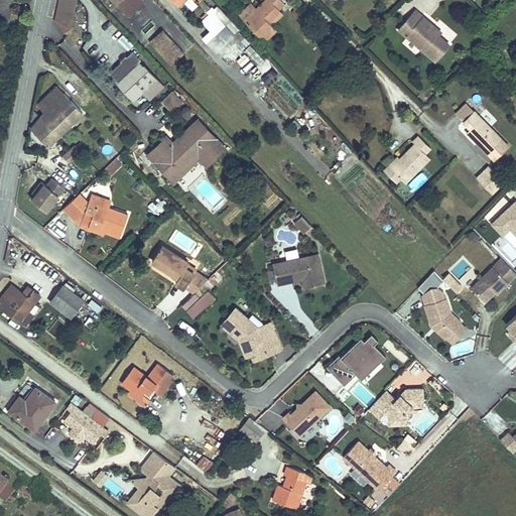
[(78,0),(58,0),(55,17),(65,35),(72,28),(78,0)]
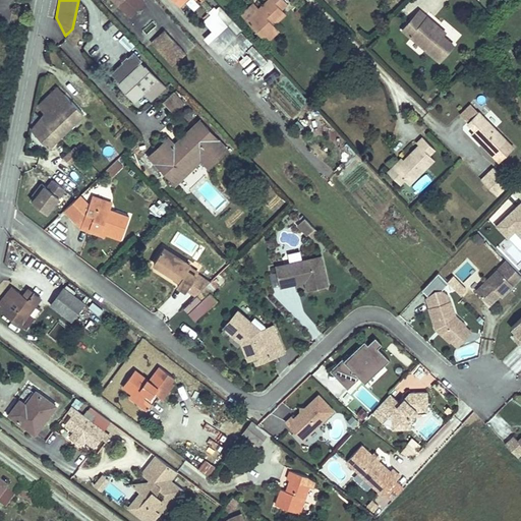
[(143,1),(141,0),(112,0),(129,16),(143,1)]
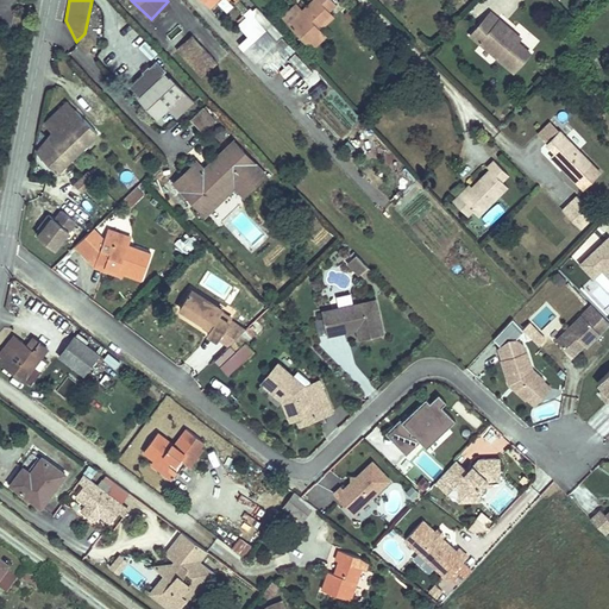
[(320,27),(333,14),(328,10),(336,4),(332,0),(315,0),(305,11),(289,25),(306,41),(320,27)]
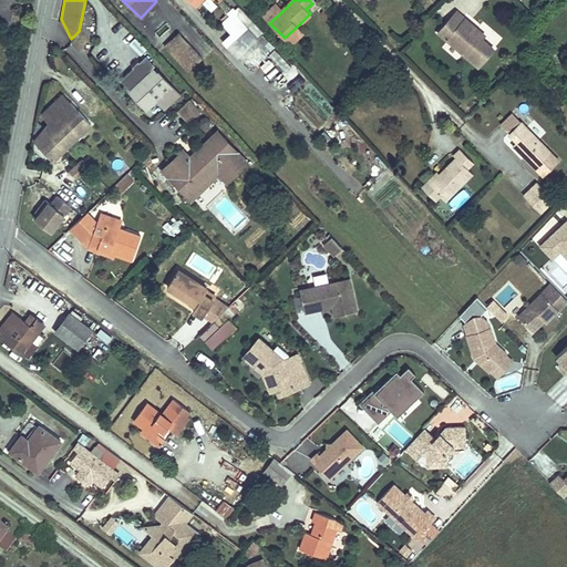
[(269,23),(284,10),(276,2),(263,14),(269,23)]
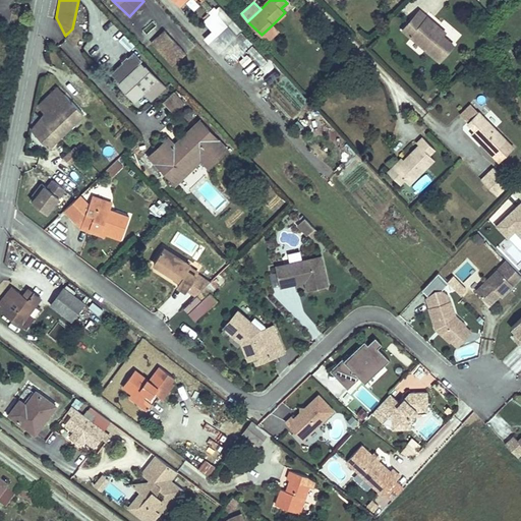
[(306,13),(300,7),(294,12),(301,18),(306,13)]
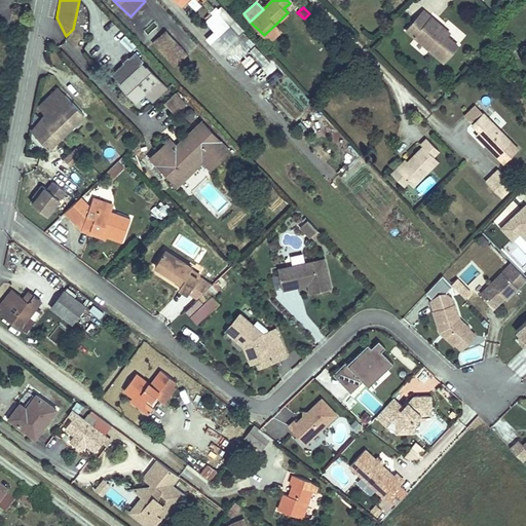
[(230,65),(253,41),(217,8),(203,23),(213,32),(204,40),(230,65)]
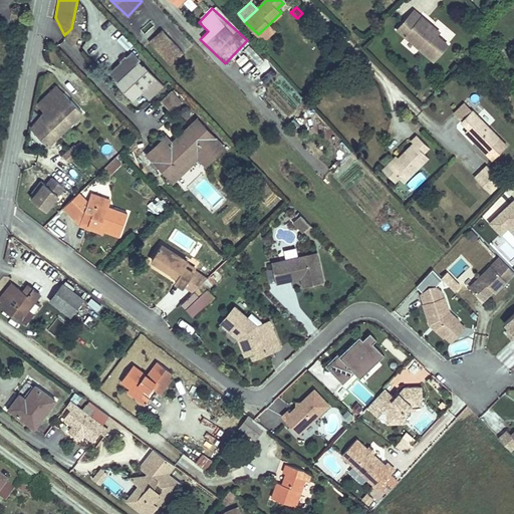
[(437,35),(430,30),(433,26),(414,10),(398,29),(434,60),(448,44),(437,35)]
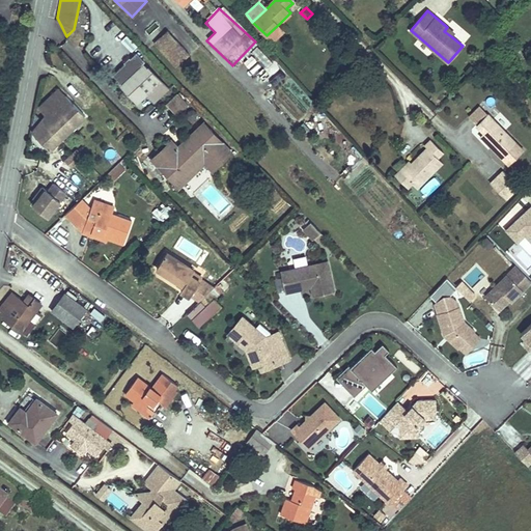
[(284,30),(279,24),(267,35),(272,42),(284,30)]
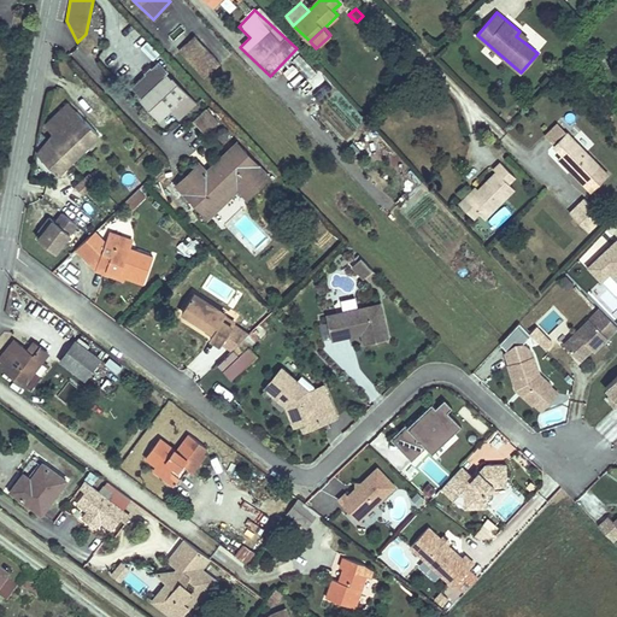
[(519,31),(516,36),(524,42),(528,39),(519,31)]
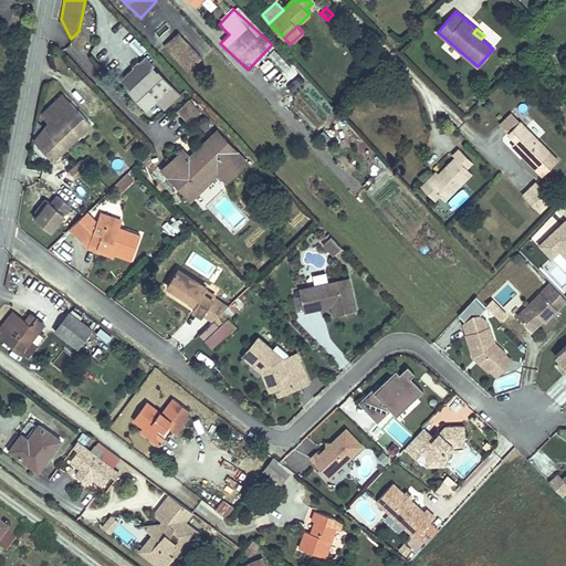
[(202,58),(190,44),(179,32),(164,45),(187,72),(202,58)]
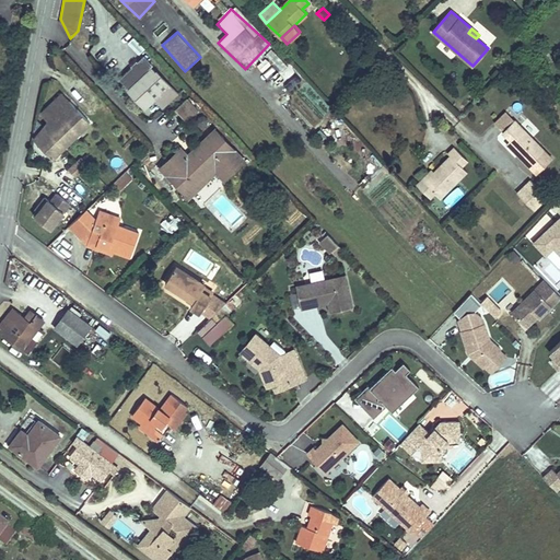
[(127,44),(138,55),(143,49),(132,38),(127,44)]
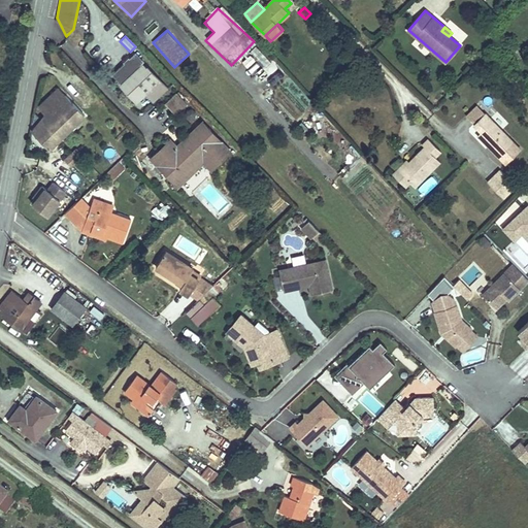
[(265,68),(270,63),(256,46),(251,52),(265,68)]
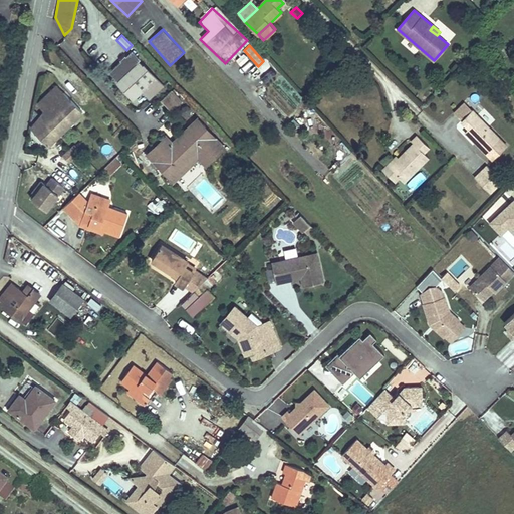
[(163,85),(142,63),(140,64),(138,61),(140,59),(132,50),(126,56),(120,61),(109,71),(136,99),(143,92),(150,98),(163,85)]
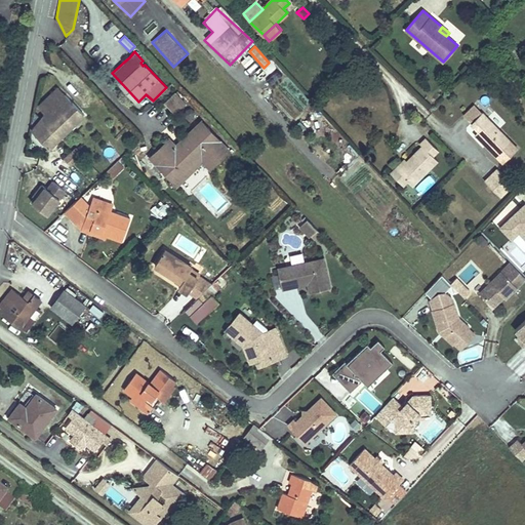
[(252,59),(245,67),(251,73),(259,66),(252,59)]
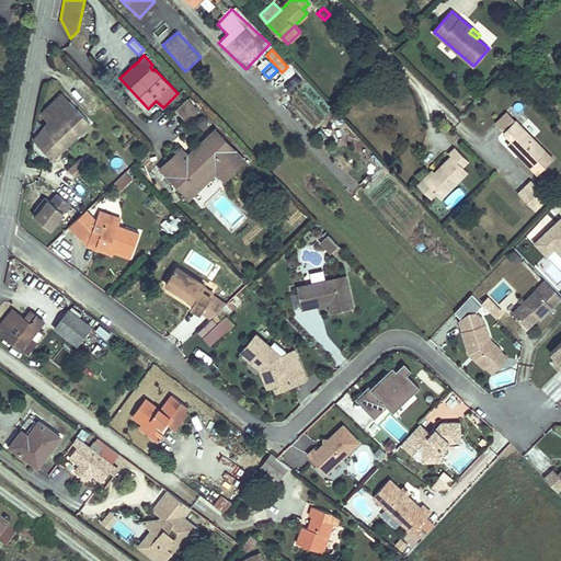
[(289,93),(301,81),(295,76),(283,88),(289,93)]
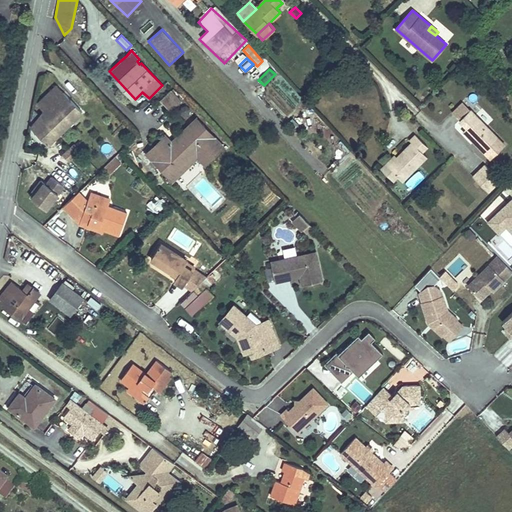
[(48,144),(82,111),(57,85),(51,91),(54,95),(41,107),(45,111),(31,127),(48,144)]
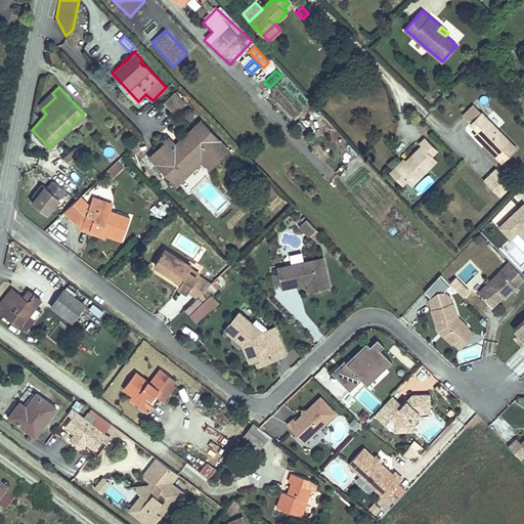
[(174,113),(185,102),(175,92),(164,102),(174,113)]
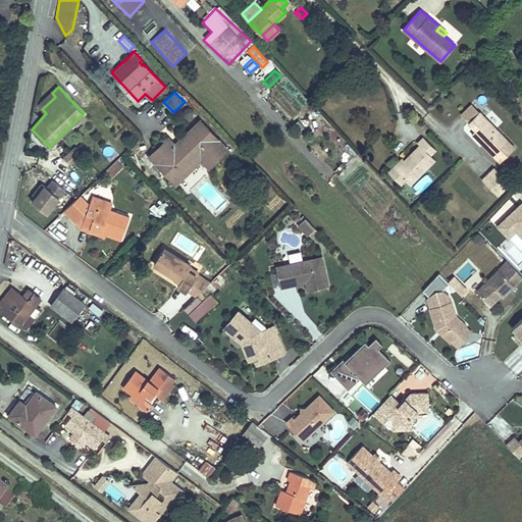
[(515,148),(472,105),(462,115),(469,122),(468,123),(475,131),(472,134),(501,162),(515,148)]
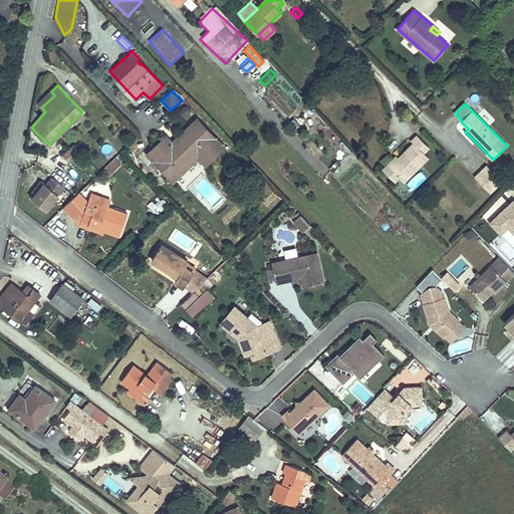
[(223,147),(198,120),(172,145),(166,138),(149,154),(166,172),(175,164),(180,170),(197,154),(206,164),(223,147)]
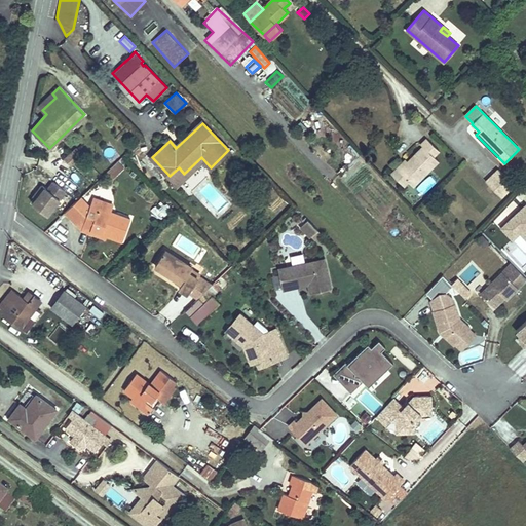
[(439,160),(434,156),(439,151),(426,138),(420,144),(423,147),(408,161),(399,172),(409,182),(413,186),(439,160)]
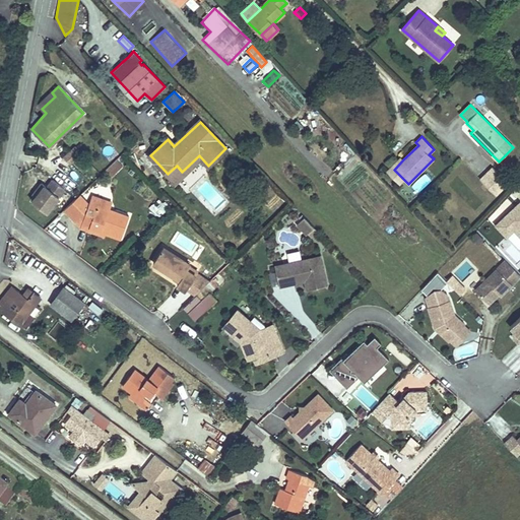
[(82,152),(76,146),(64,156),(70,164),(82,152)]
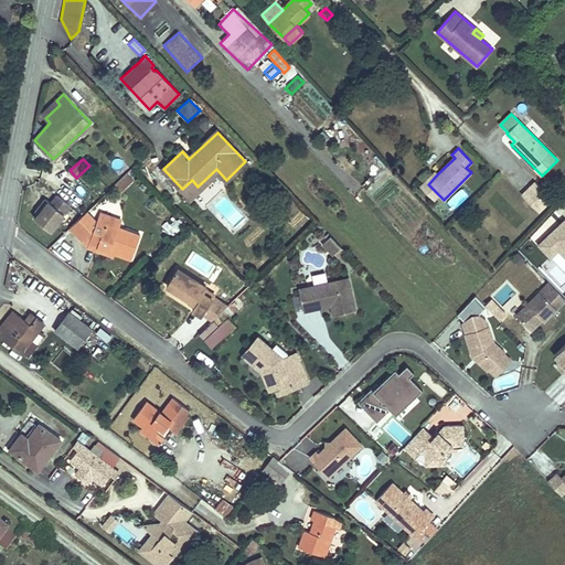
[(435,200),(439,195),(428,184),(438,173),(436,171),(420,185),(435,200)]
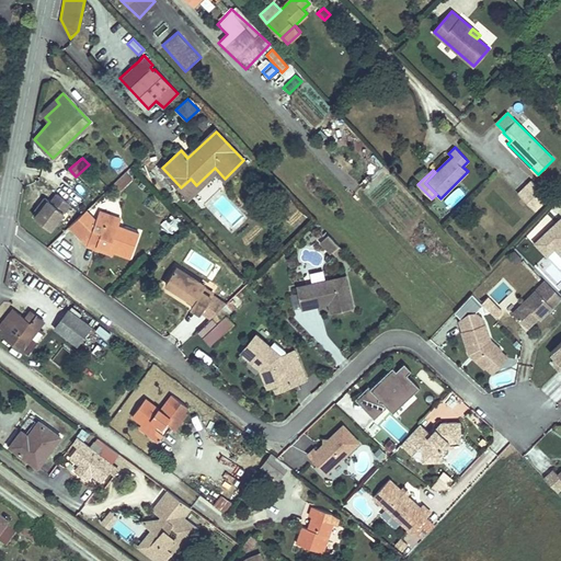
[(121,192),(133,179),(125,171),(113,184),(121,192)]
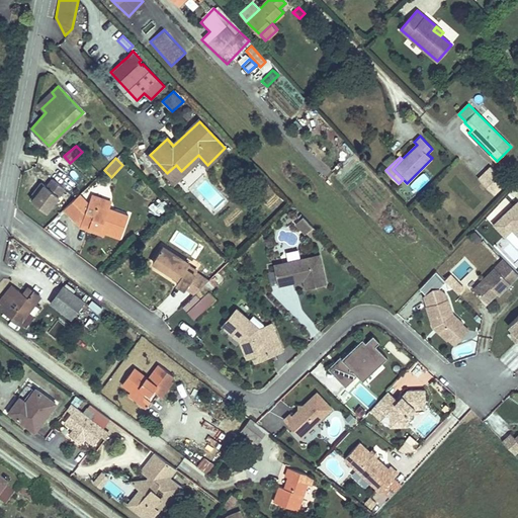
[(343,181),(359,169),(354,162),(338,174),(343,181)]
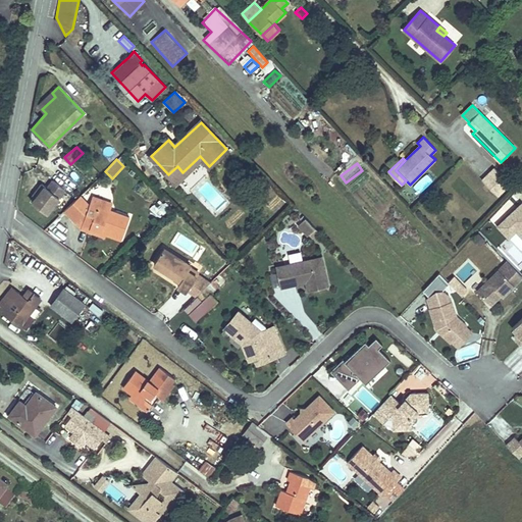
[(505,184),(508,180),(494,167),(482,180),(498,196),(508,186),(505,184)]
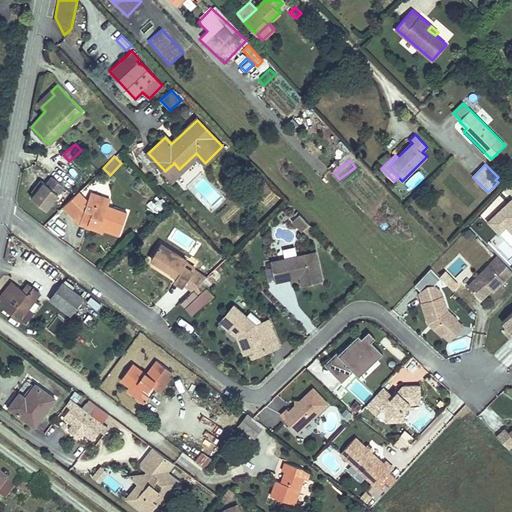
[(410,190),(425,179),(420,172),(405,183),(410,190)]
